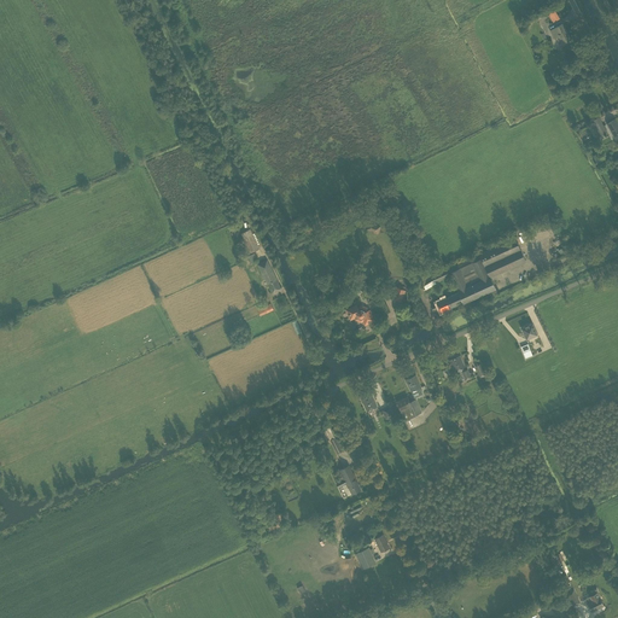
[(548,12),(553,22),(559,19),(554,9),(548,12)]
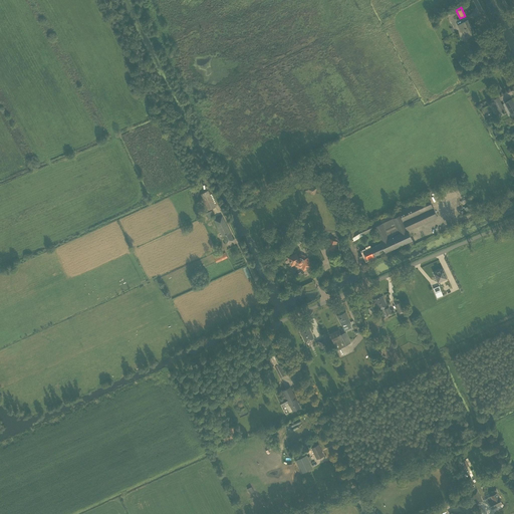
[(465,30),(468,36),(475,32),(468,20),(458,25),(461,32),(465,30)]
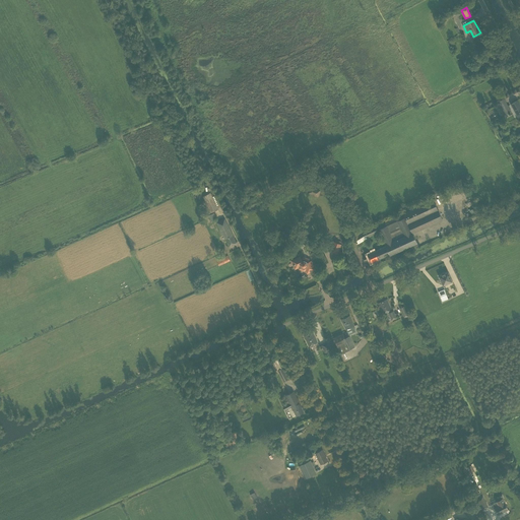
[(499,102),(505,114),(511,112),(506,103),(504,99),(499,102)]
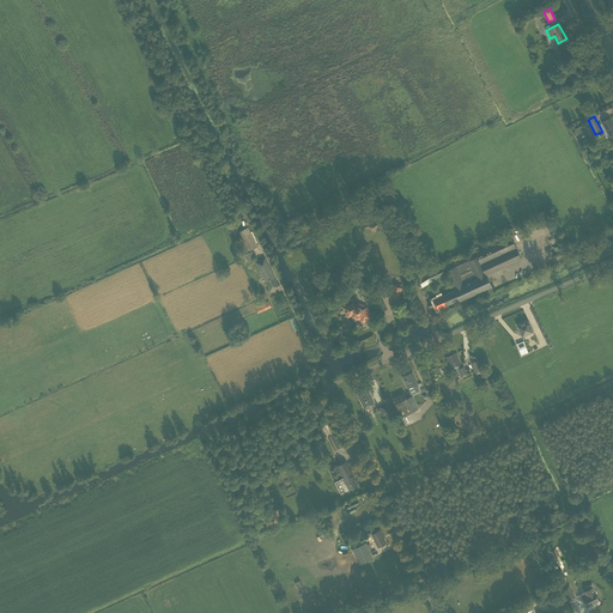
[(602,122),(611,138),(612,135),(612,123),(610,119),(602,122)]
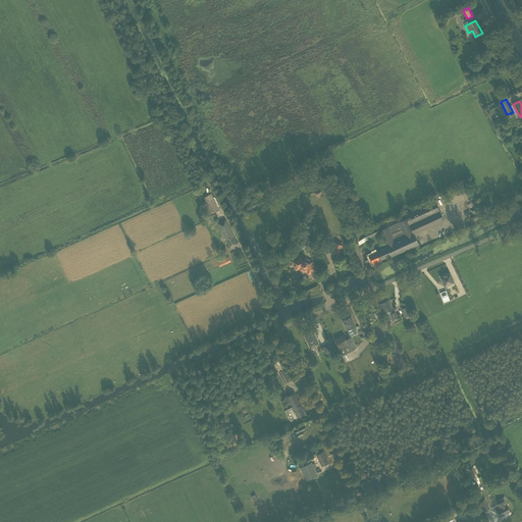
[(315,197),(319,198),(321,192),(311,188),(309,194),(312,196),(313,194),(316,196),(315,197)]
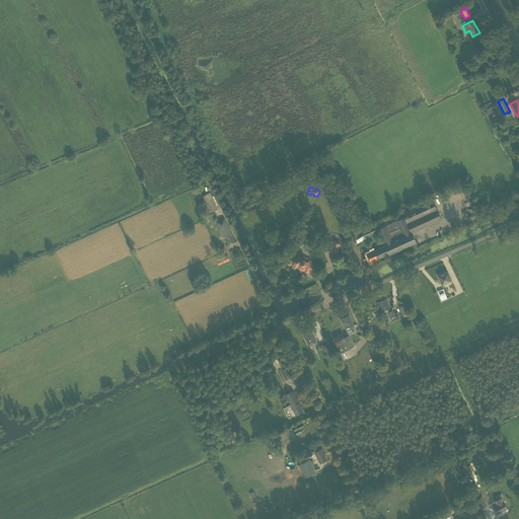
[(203,196),(210,213),(218,209),(210,193),(203,196)]
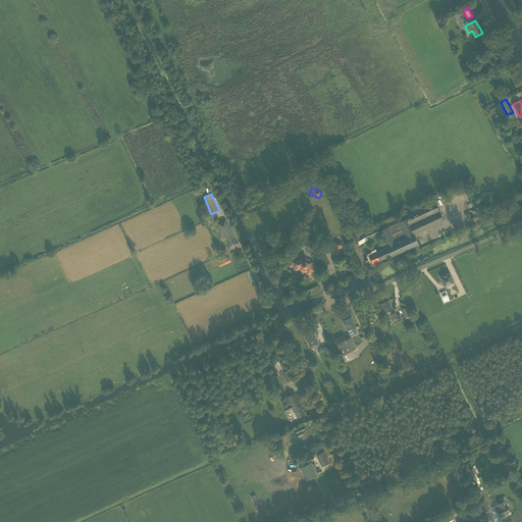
[(405,214),(414,233),(416,232),(415,230),(419,228),(420,231),(444,220),(434,200),(405,214)]
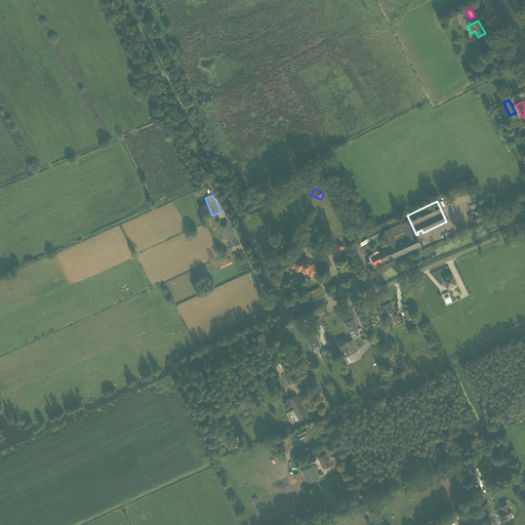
[(210,217),(213,224),(218,220),(216,214),(210,217)]
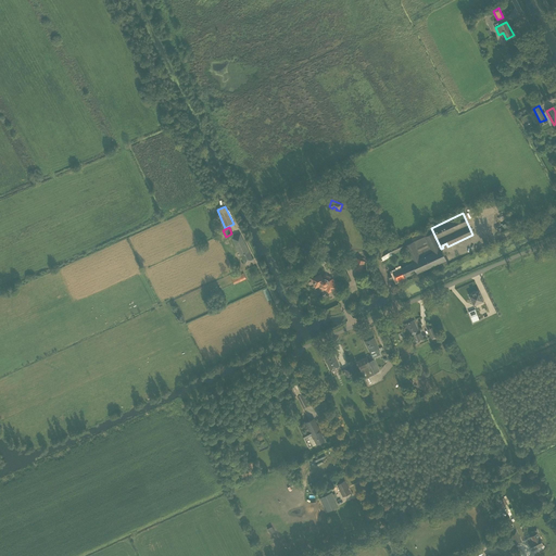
[(416,272),(418,276),(427,272),(426,268),(439,262),(440,265),(447,262),(441,249),(431,228),(431,229),(403,242),(412,260),(413,263),(416,272)]
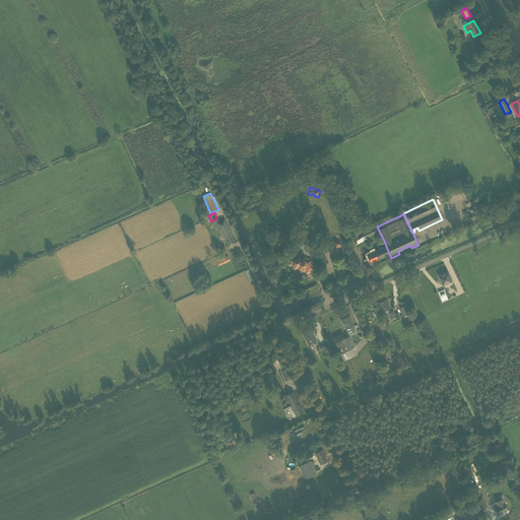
[(217,222),(229,246),(237,242),(224,219),(217,222)]
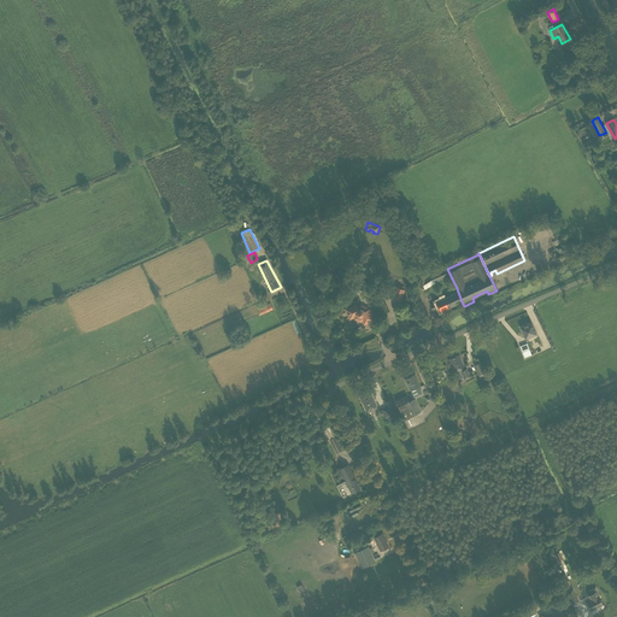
[(432,274),(435,282),(448,276),(445,268),(432,274)]
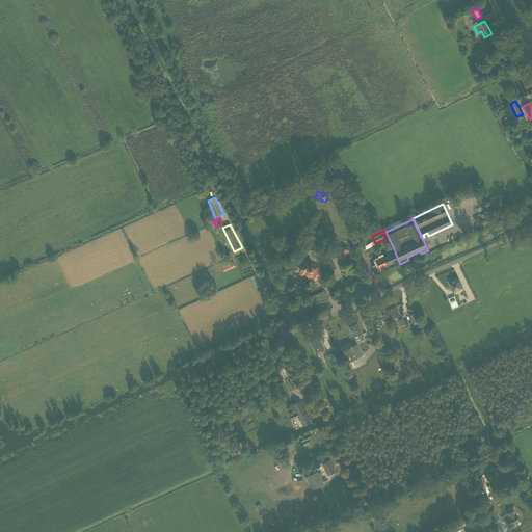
[(338,258),(345,260),(349,249),(341,246),(338,258)]
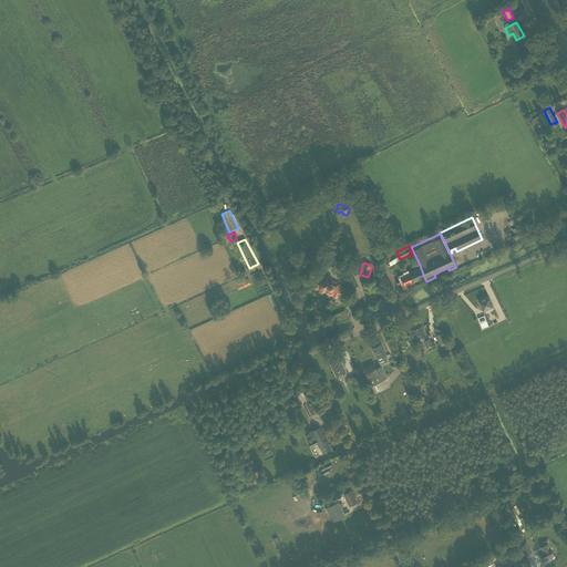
[(401,277),(395,279),(399,286),(403,284),(404,286),(424,277),(421,268),(411,272),(401,277)]
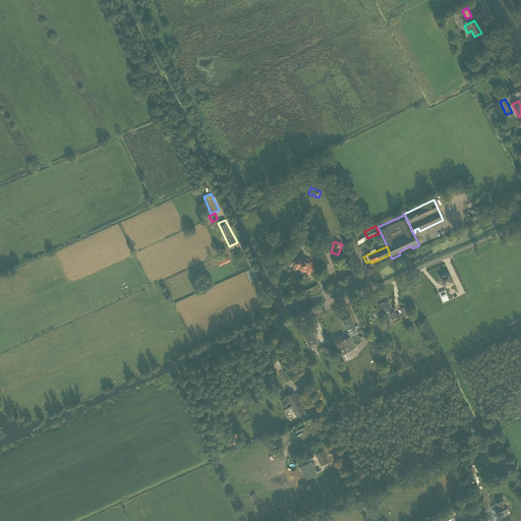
[(217,261),(220,266),(231,262),(228,255),(217,261)]
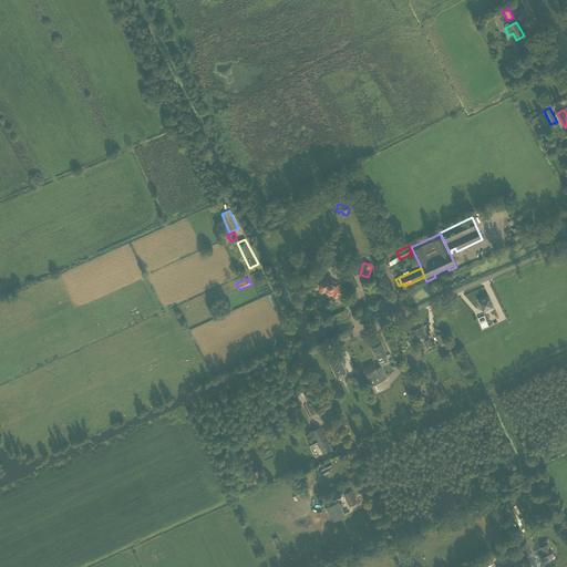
[(334,295),(336,297),(343,294),(339,285),(337,286),(336,284),(337,282),(331,280),(331,281),(329,282),(328,280),(318,285),(322,292),(325,291),(326,289),(327,288),(328,291),(331,292),(334,291),(334,292),(334,295)]
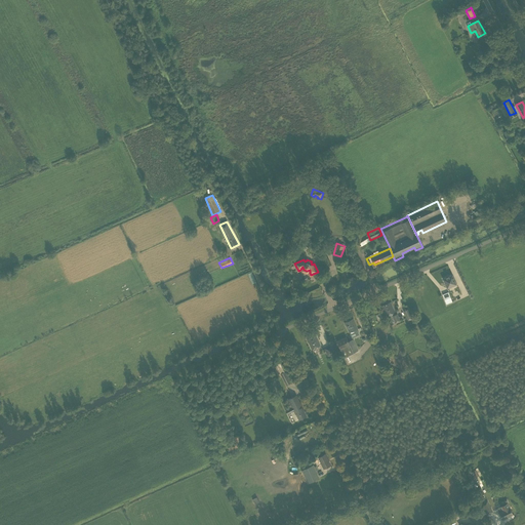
[(443,279),(447,288),(456,284),(452,275),(443,279)]
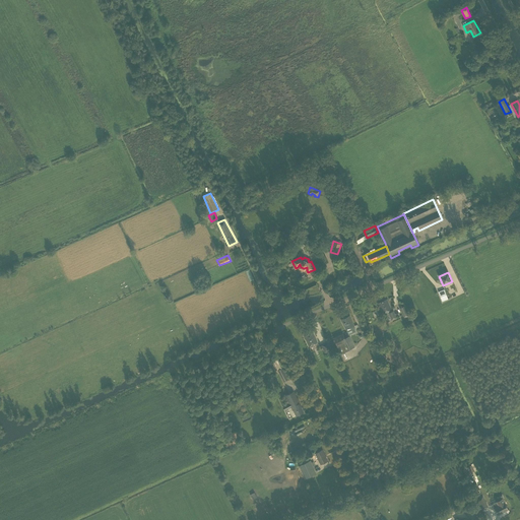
[(391,317),(392,320),(397,318),(393,311),(391,312),(390,310),(391,309),(387,299),(378,303),(379,306),(380,306),(383,313),(386,319),(391,317)]
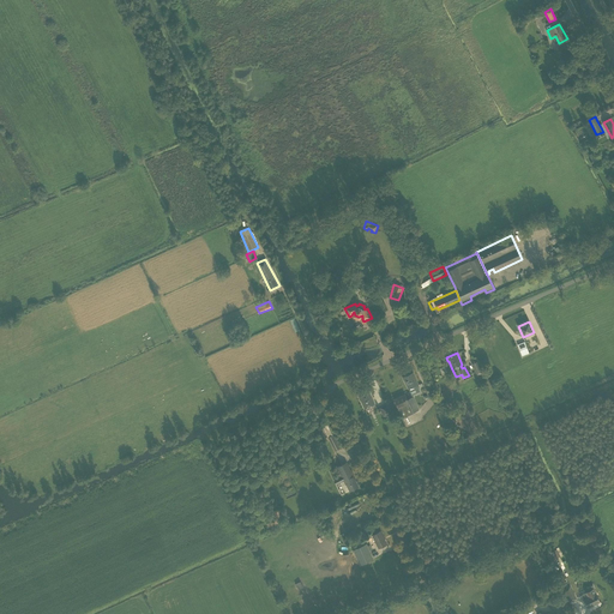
[(471,363),(477,375),(482,373),(477,361),(471,363)]
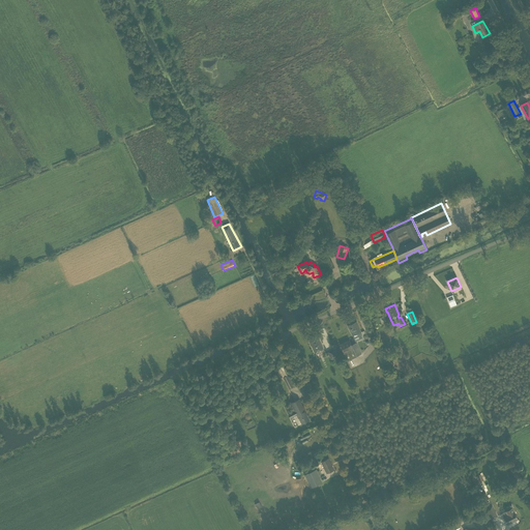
[(356,321),(347,325),(349,329),(349,328),(352,335),(353,335),(355,339),(358,336),(359,339),(362,337),(360,332),(361,332),(356,321)]
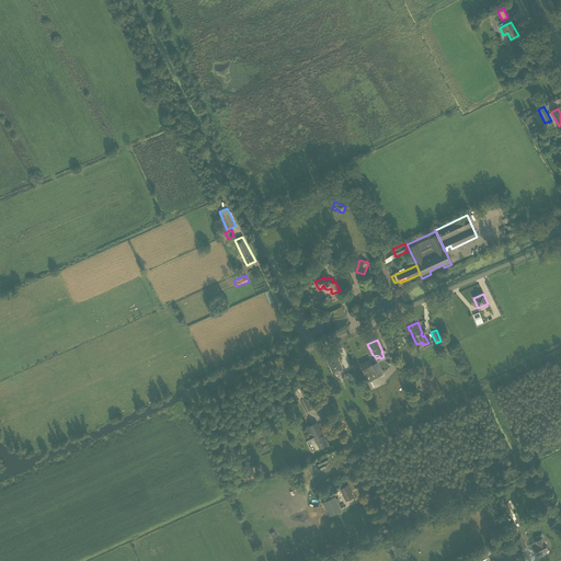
[(330,366),(333,374),(342,369),(338,358),(328,363),(329,366),(330,366)]
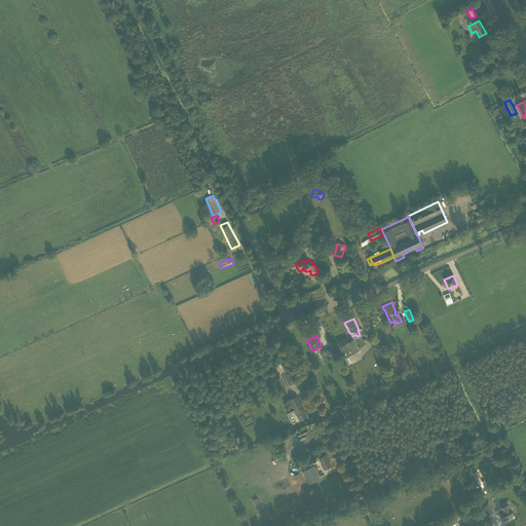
[(346,337),(337,342),(339,346),(345,358),(354,353),(359,351),(353,340),(348,342),(347,339),(346,337)]
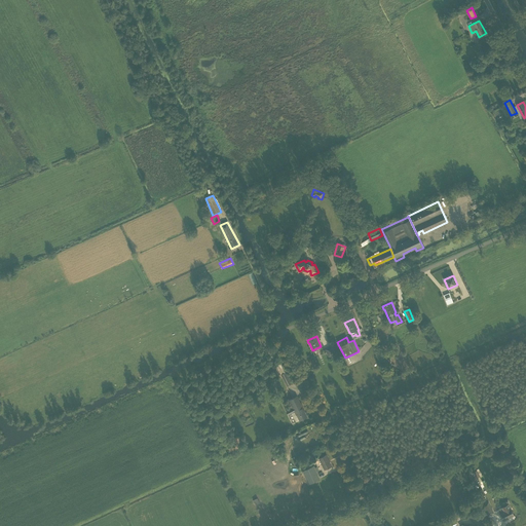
[(326,349),(329,357),(334,353),(331,346),(326,349)]
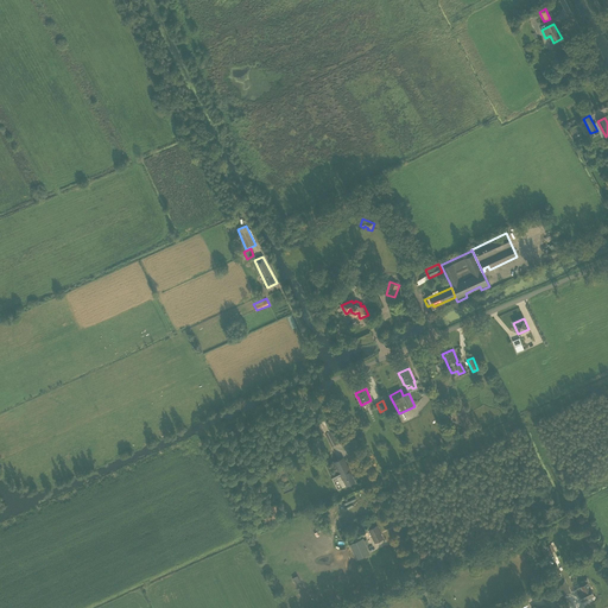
[(320,420),(325,432),(329,430),(323,418),(320,420)]
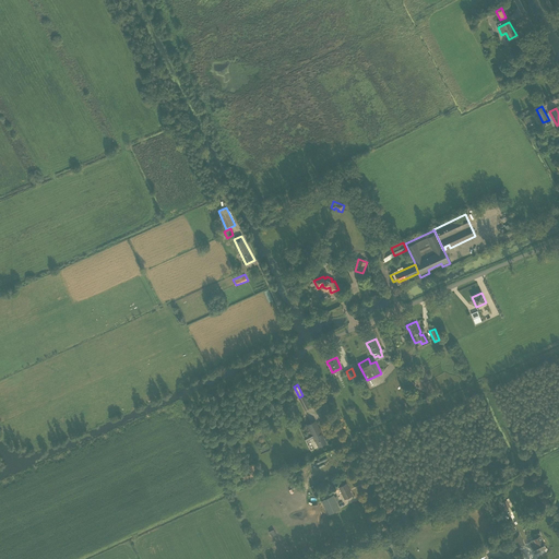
[(299,397),(306,411),(309,408),(302,396),(299,397)]
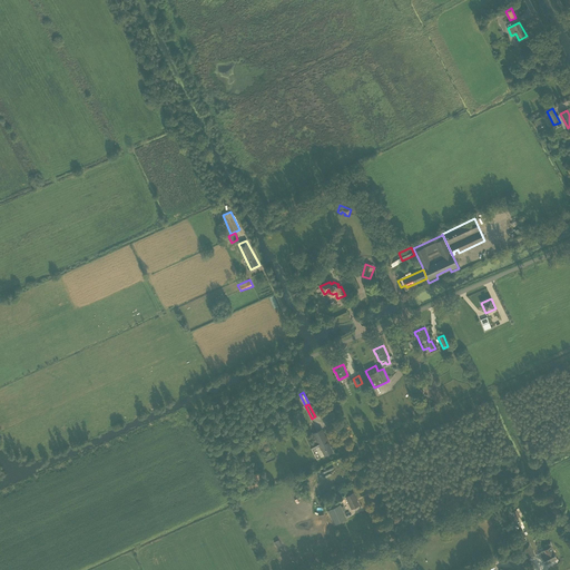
[(397,419),(401,423),(409,420),(406,414),(397,419)]
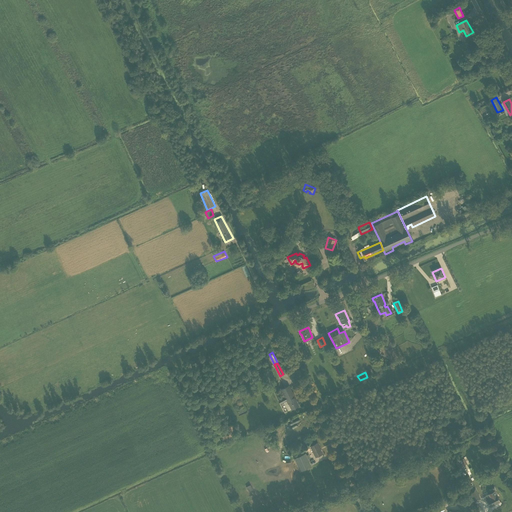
[(284,402),(288,411),(298,406),(289,386),(280,390),(284,400),(283,400),(283,398),(279,400),(280,404),(284,402)]
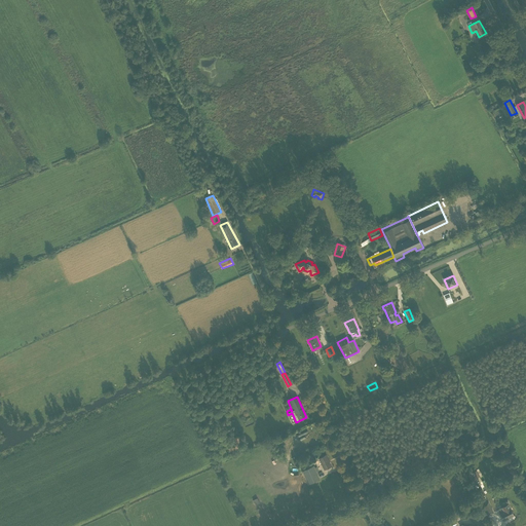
[(320,458),(325,470),(331,465),(326,455),(320,458)]
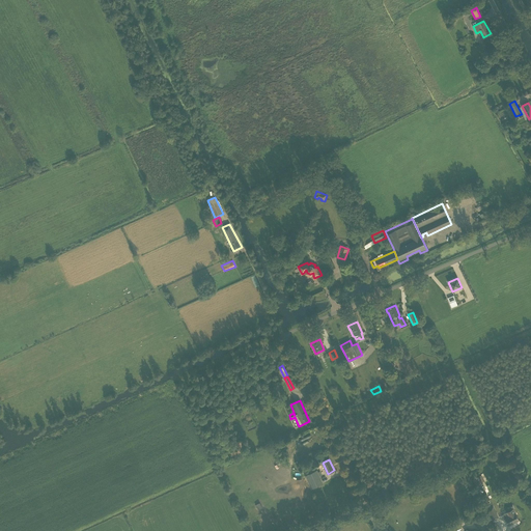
[(305,475),(310,488),(323,483),(316,470),(305,475)]
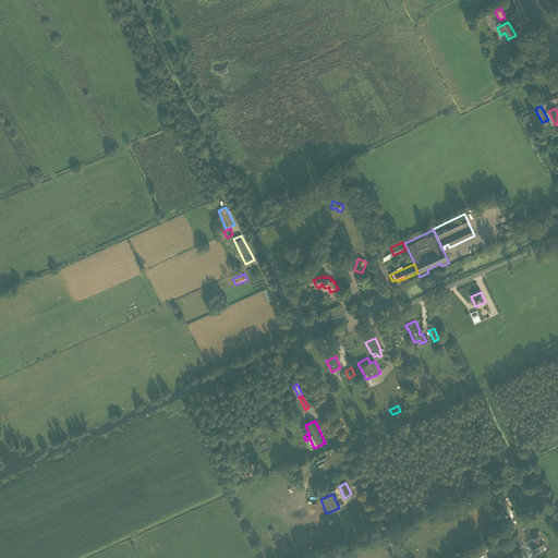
[(511,534),(517,547),(523,544),(518,531),(511,534)]
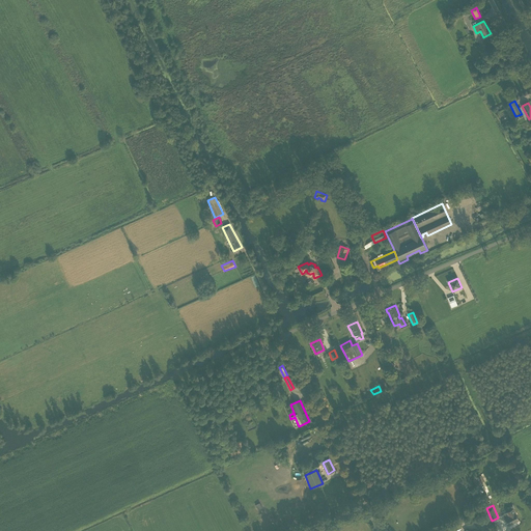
[(505,519),(509,525),(519,520),(513,509),(514,509),(512,506),(508,508),(509,511),(502,514),(504,519),(505,519)]
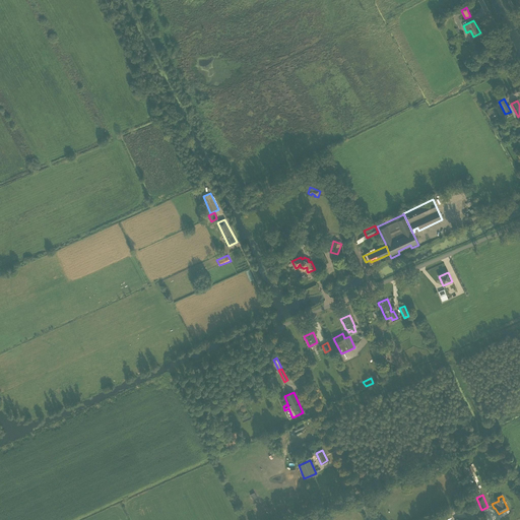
[(461,505),(468,516),(475,512),(468,501),(461,505)]
